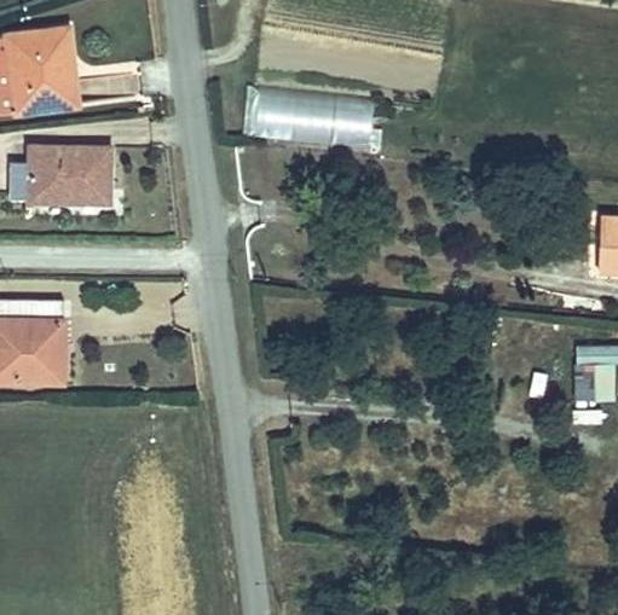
[(0,48),(0,111),(74,102),(70,75),(59,76),(52,25),(0,33),(0,48)]
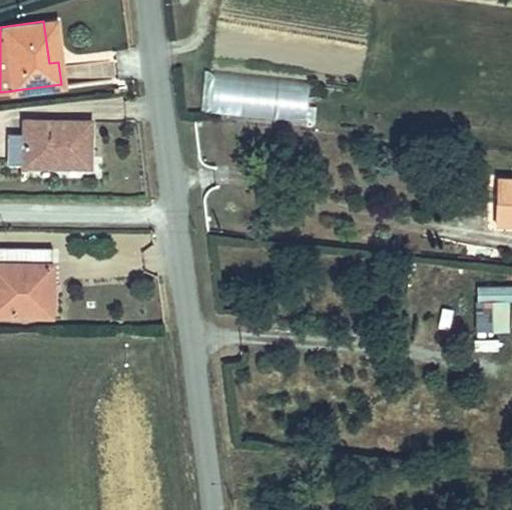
[(87,80),(112,82),(113,53),(89,51),(87,80)]
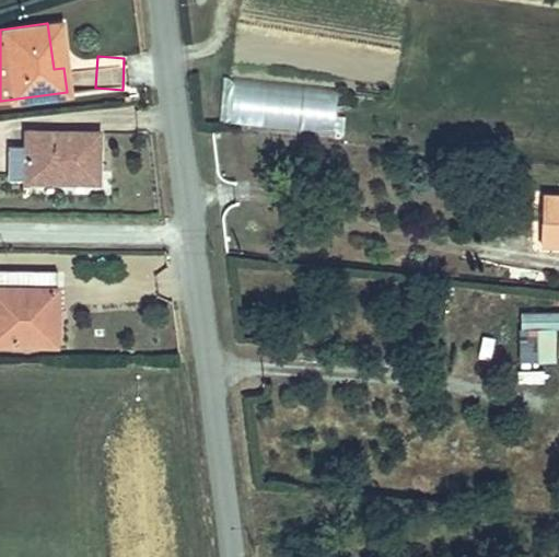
[(220,129),(336,136),(338,90),(222,83),(220,129)]
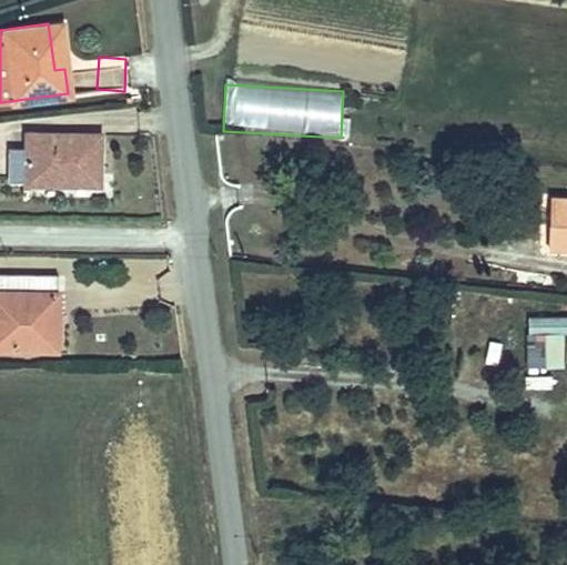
[(9,145),(7,177),(23,177),(24,181),(95,183),(95,133),(34,132),(36,144),(9,145)]
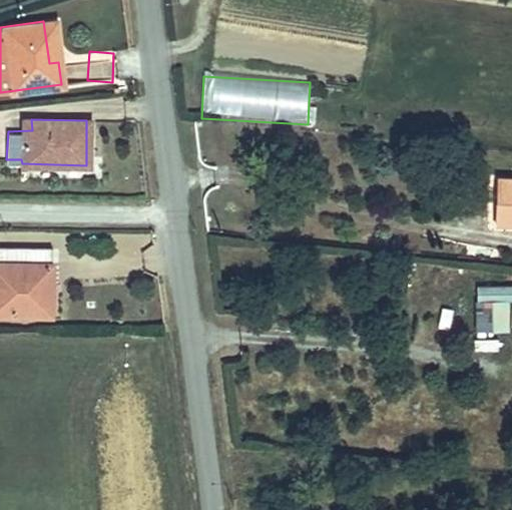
[(511,175),(500,175),(498,214),(511,215),(511,175)]
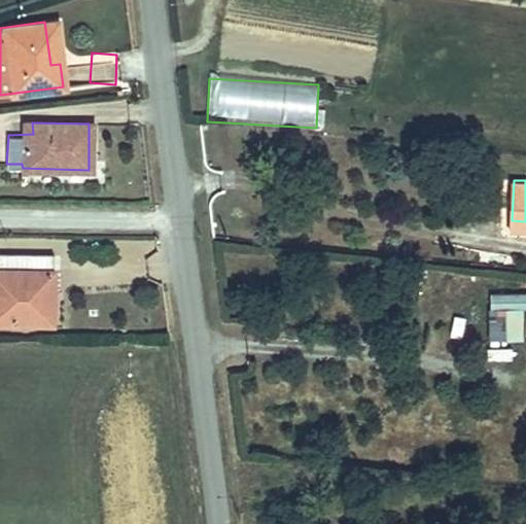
[(0,322),(45,323),(46,291),(54,291),(55,257),(0,255),(0,322)]
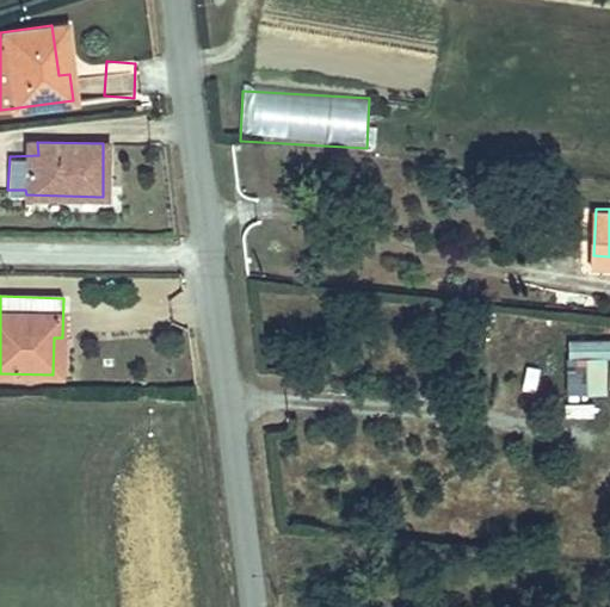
[(54,338),(53,375),(62,376),(62,338),(54,338)]
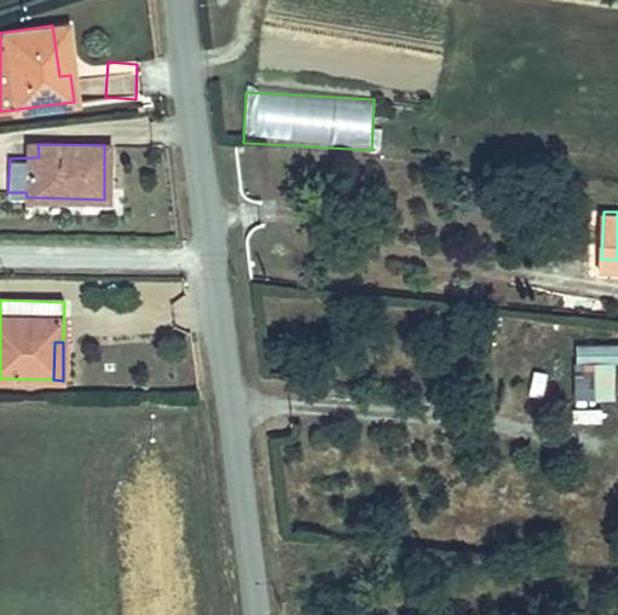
[(573,400),(617,402),(617,379),(617,346),(576,343),(573,400)]
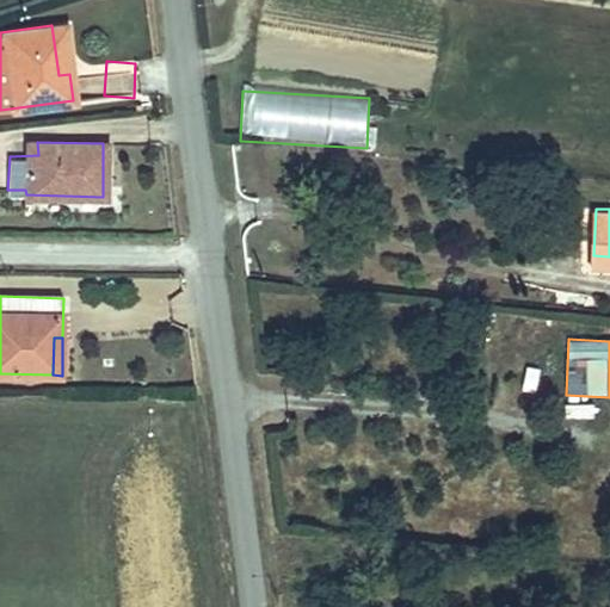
All buildings are outlined.
